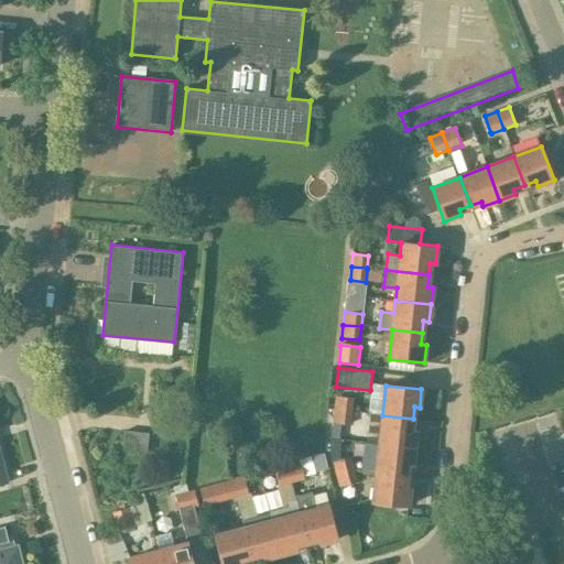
[(338,398),(336,411),(351,412),(354,400),(338,398)]
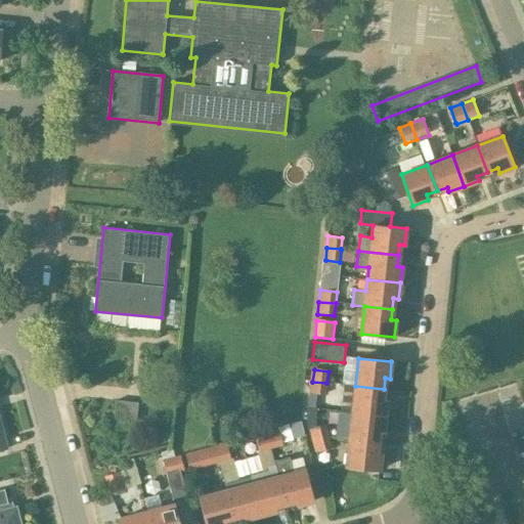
[(326,383),(312,382),(311,394),(325,396),(326,384),(326,383)]
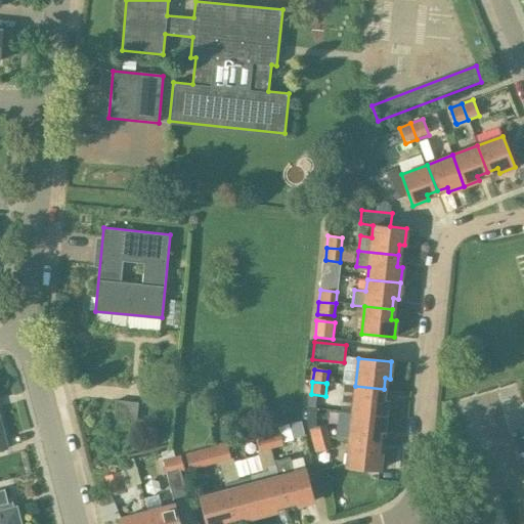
[(383,399),(384,389),(355,386),(352,412),(386,416),(387,400),(383,399)]
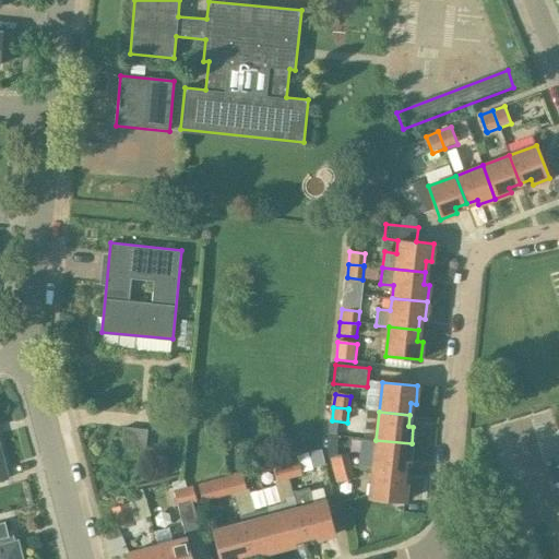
[(146,429),(123,427),(122,445),(144,448),(146,429)]
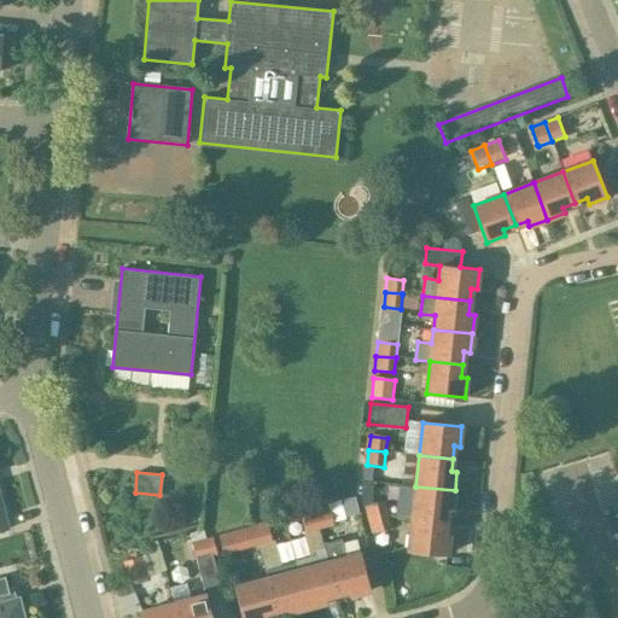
[(453,508),(455,490),(415,487),(412,518),(445,522),(447,508),(453,508)]
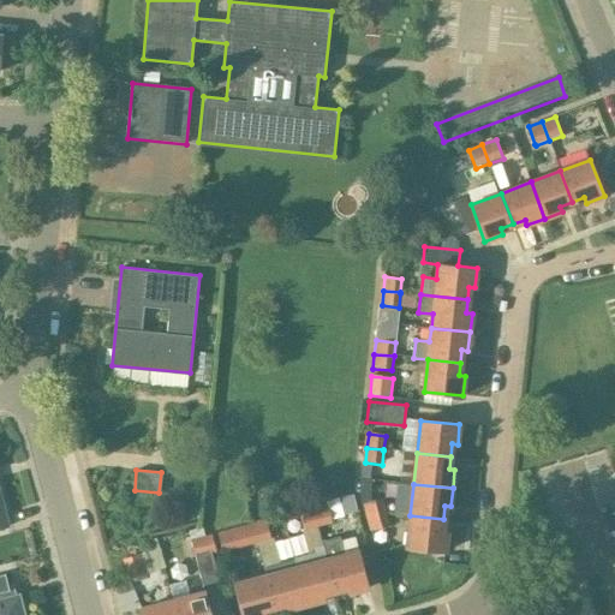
[(352,496),(338,501),(341,518),(357,513),(352,496)]
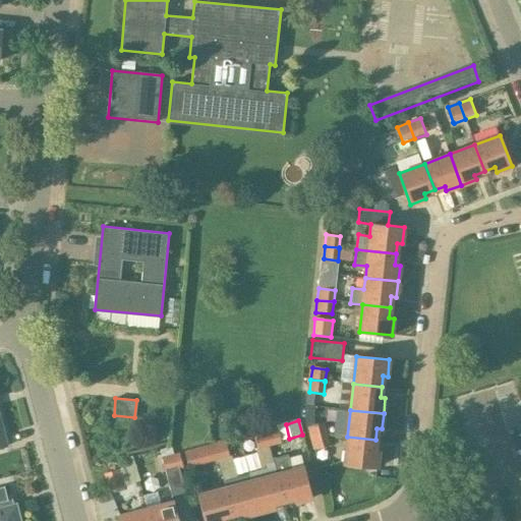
[(311,439),(326,435),(323,422),(307,426),(311,439)]
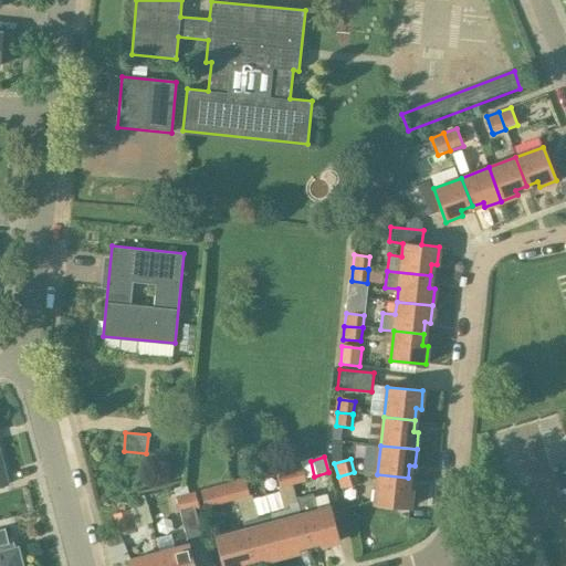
[(302,467),(290,470),(293,486),(306,482),(302,467)]
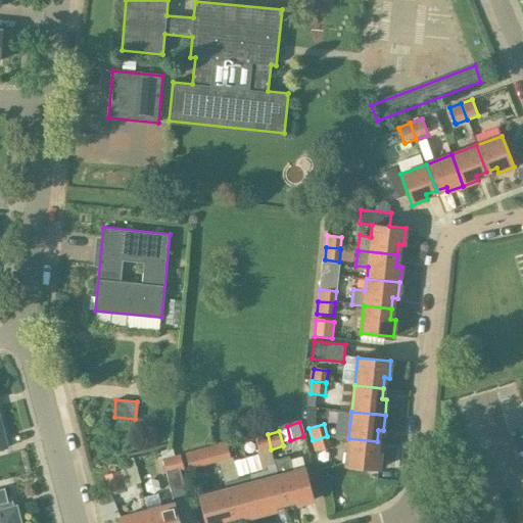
[(271,449),(268,434),(254,437),(258,453),(271,449)]
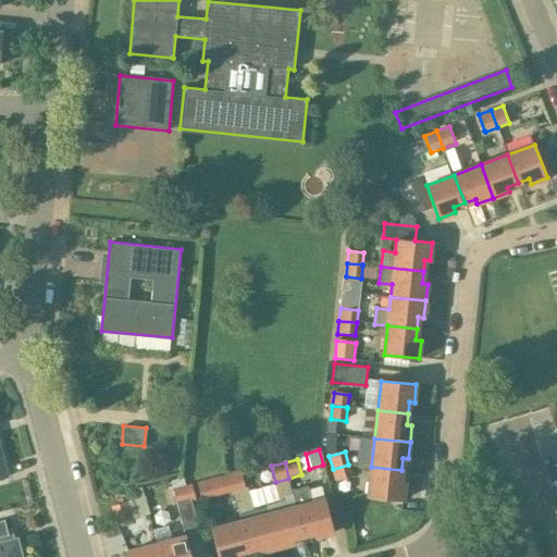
[(348,465),(333,469),(336,482),(351,478),(348,465)]
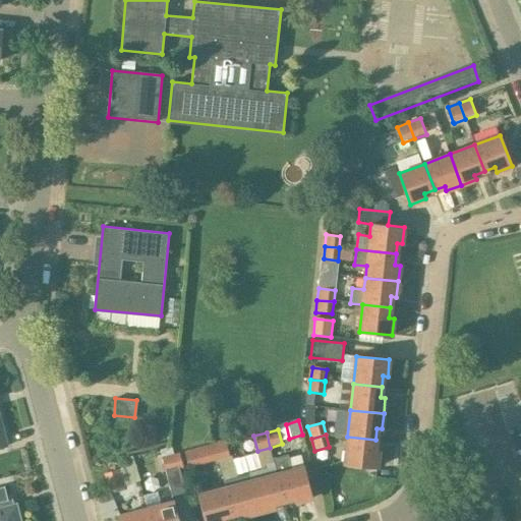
[(374,450),(375,440),(347,437),(344,464),(378,467),(380,451),(374,450)]
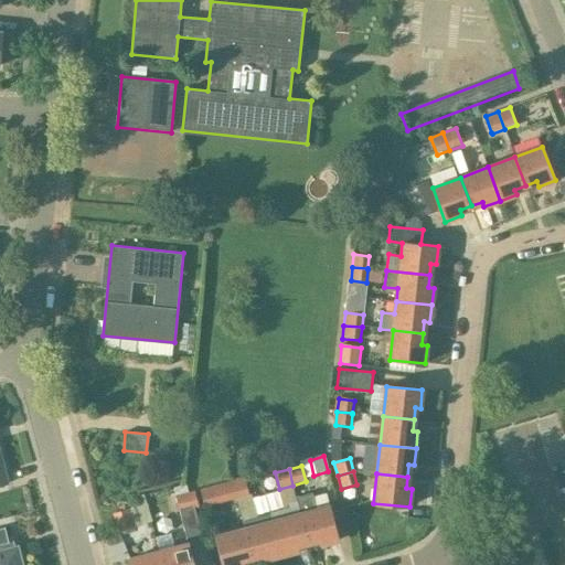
[(245,477),(232,480),(237,500),(251,497),(245,477)]
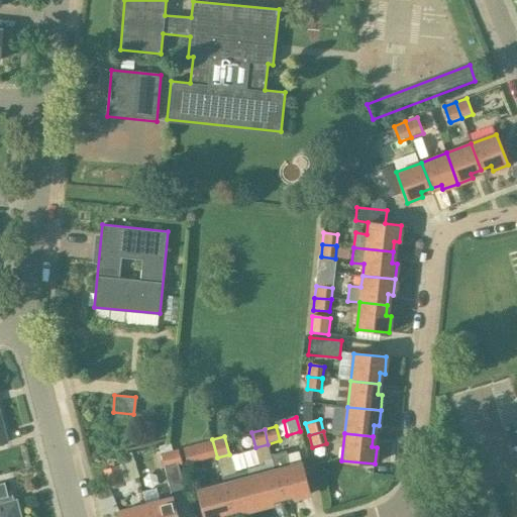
[(217,457),(212,439),(183,447),(188,466),(216,457),(217,457)]
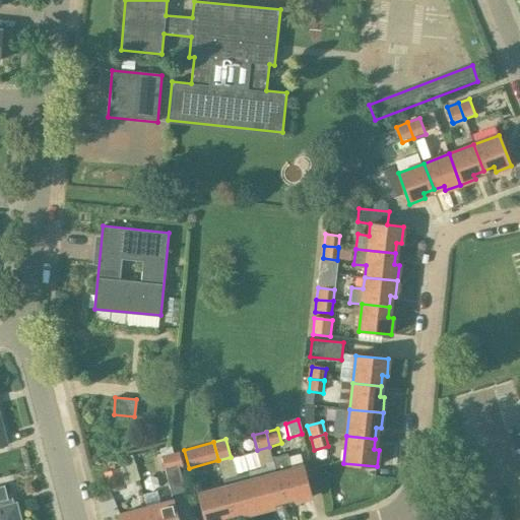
[(180,452),(161,457),(172,497),(184,494),(178,469),(184,467),(180,452)]
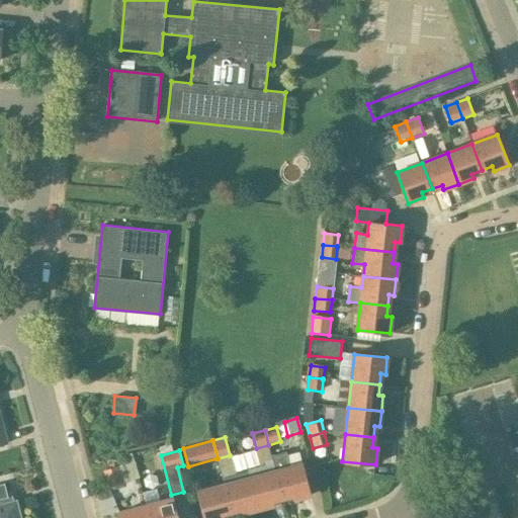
[(274,463),(273,464),(282,497),(283,497),(293,494),(294,499),(310,496),(301,464),(291,466),(287,451),(272,455),(274,463)]
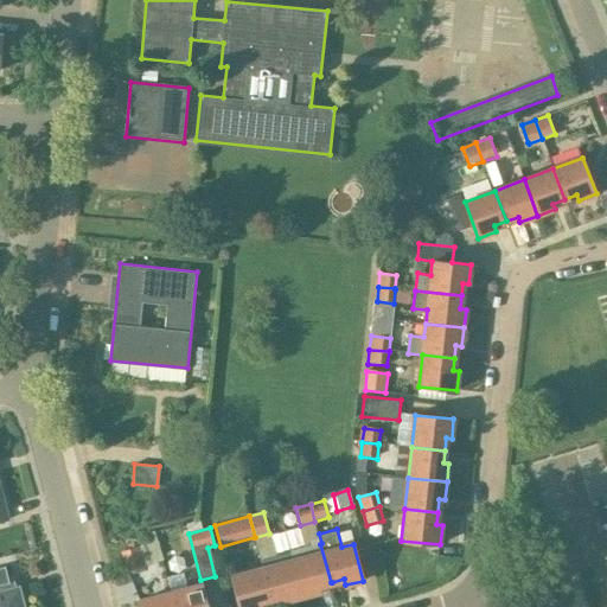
[(291,551),(302,596),(321,592),(319,586),(331,582),(320,544),(291,551)]
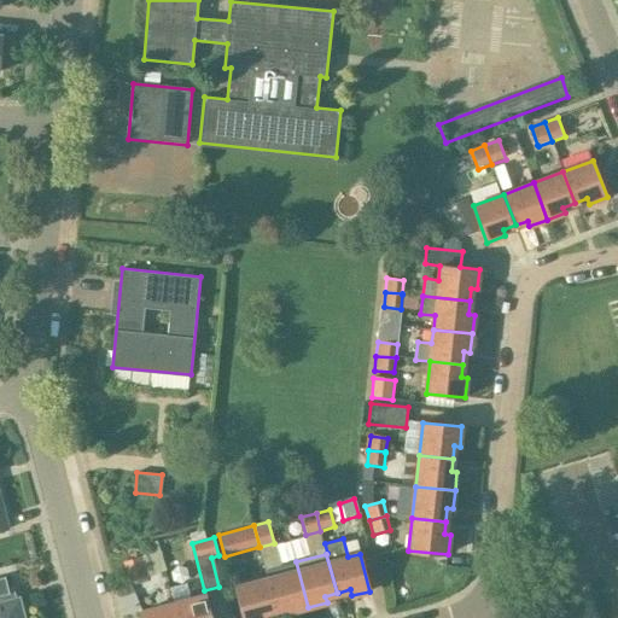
[(149,577),(143,558),(124,564),(130,582),(149,577)]
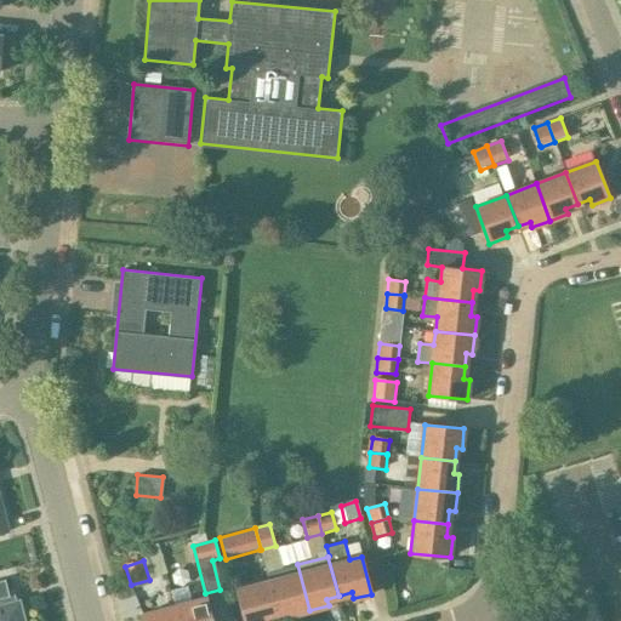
[(269,581),(268,581),(277,613),(290,609),(291,615),(309,610),(297,564),(281,569),(281,570),(267,574),(269,581)]
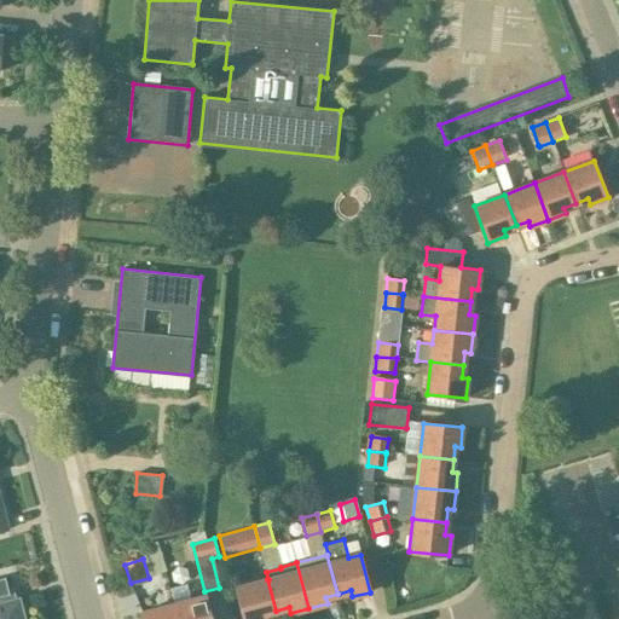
[(12,602),(5,578),(0,578),(0,618),(23,618),(19,600),(12,602)]
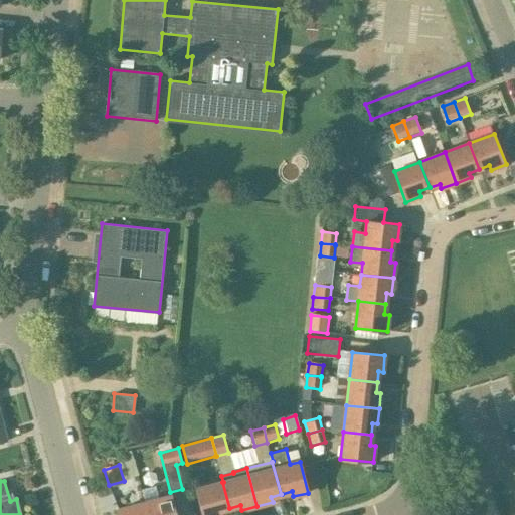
[(229,508),(222,482),(196,489),(203,514),(220,514),(219,511),(229,508)]
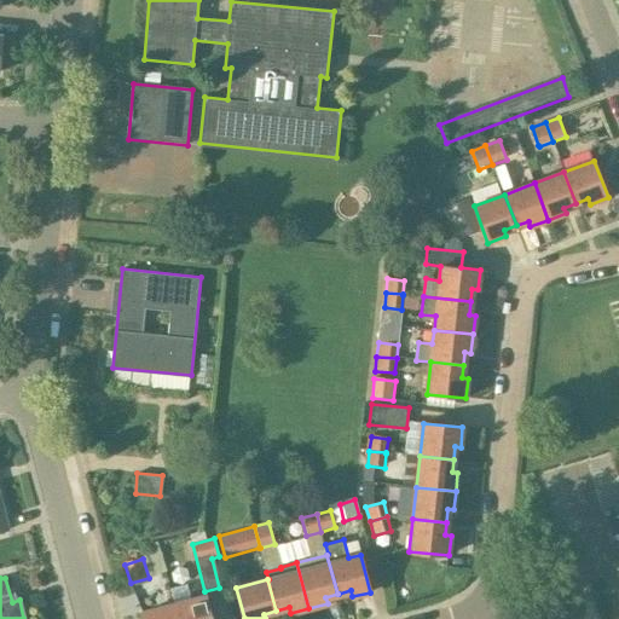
[(171,589),(174,603),(178,618),(212,618),(206,595),(191,599),(187,584),(171,589)]
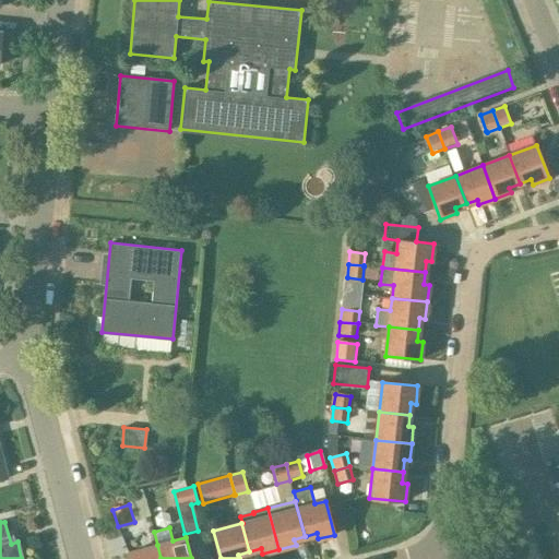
[(161,558),(157,545),(129,552),(130,558),(161,558)]
